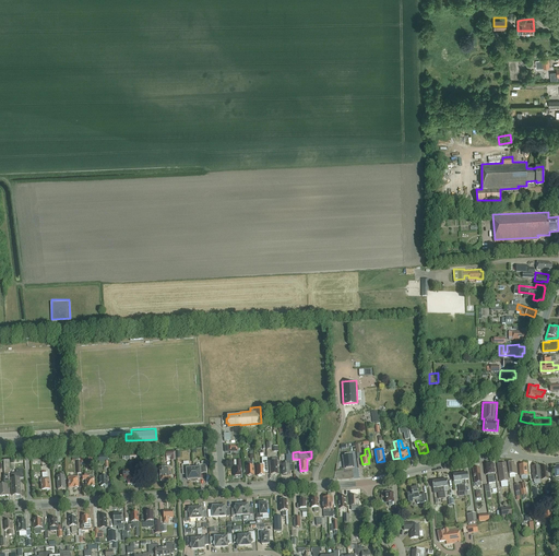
[(285,462),(282,462),(283,473),(290,472),(289,462),(293,462),(292,452),(286,452),(286,459),(285,459),(285,462)]
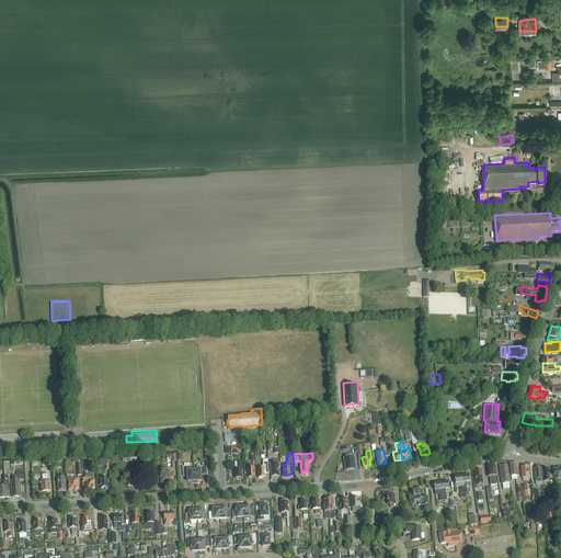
[(355,454),(344,455),(346,468),(355,467),(354,459),(355,459),(355,454)]
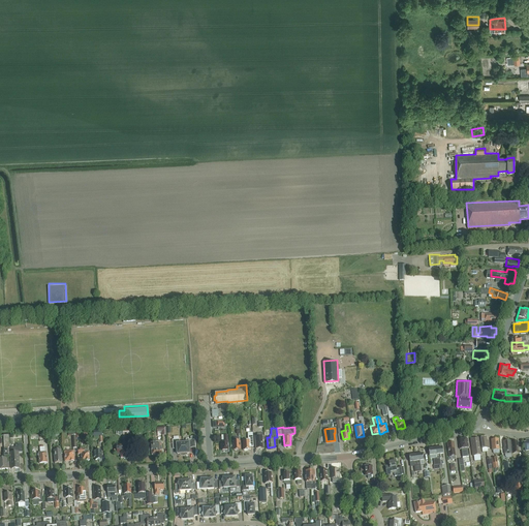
[(248,438),(243,438),(244,449),(250,447),(250,445),(253,444),(252,430),(248,430),(248,438)]
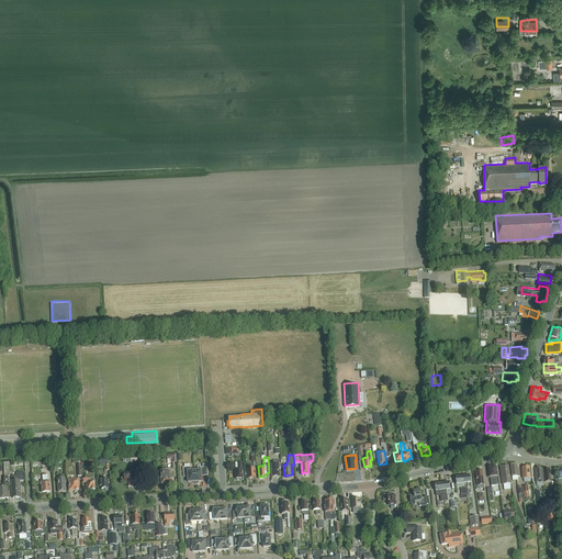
[(271,467),(272,476),(276,474),(277,476),(278,476),(279,474),(280,474),(279,466),(280,466),(280,457),(273,457),(273,461),(271,462),(271,467)]
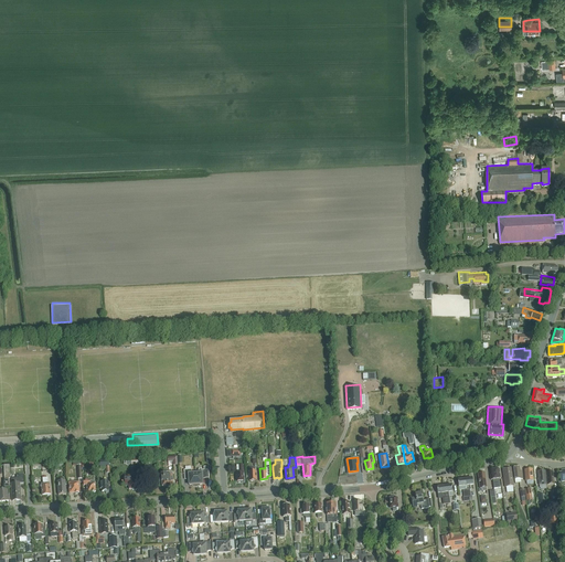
[(195,472),(196,485),(200,484),(200,483),(202,481),(202,475),(205,475),(205,470),(211,470),(211,469),(209,469),(208,464),(203,465),(204,467),(202,468),(202,466),(199,467),(199,472),(195,472)]
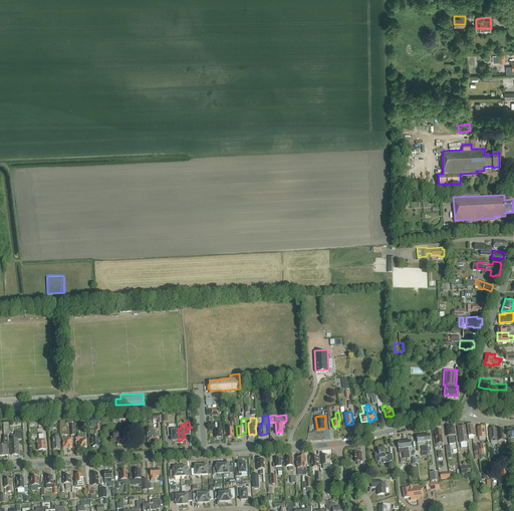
[(468,434),(475,433),(474,426),(473,426),(472,422),(467,423),(468,434)]
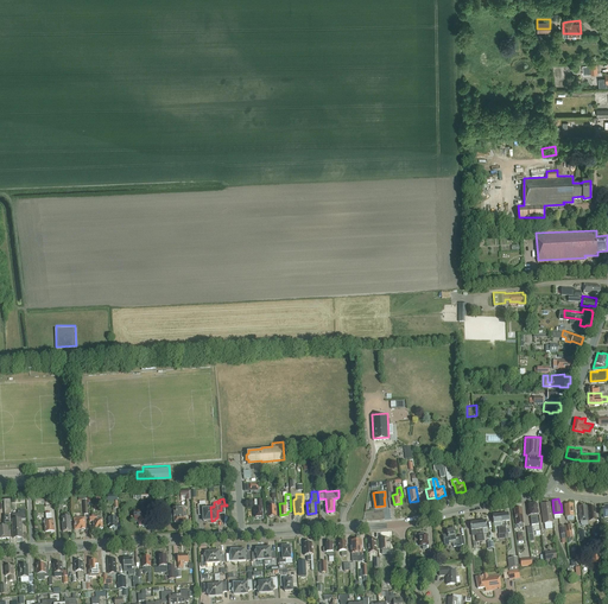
[(550,500),(540,501),(542,507),(542,508),(543,521),(544,521),(545,527),(552,526),(551,520),(552,520),(550,500)]
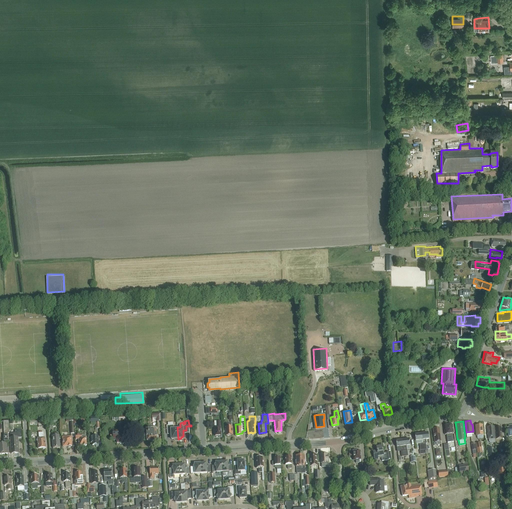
[(178,439),(177,427),(174,427),(173,423),(167,423),(167,431),(171,431),(171,437),(174,437),(174,438),(178,439)]
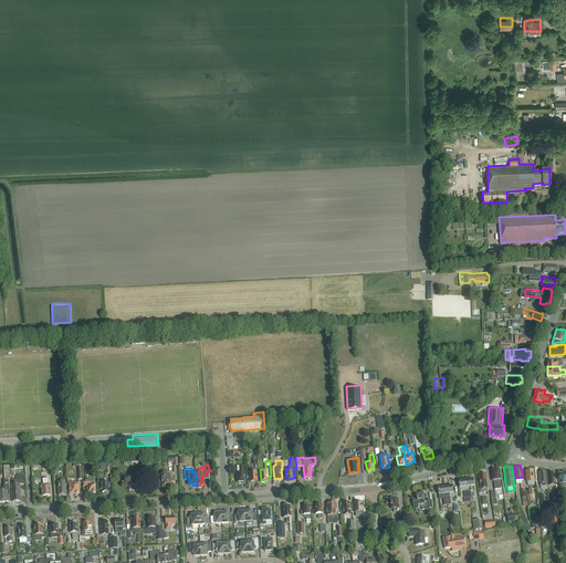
[(500,478),(501,477),(500,468),(490,469),(491,478),(492,478),(493,487),(501,487),(500,478)]
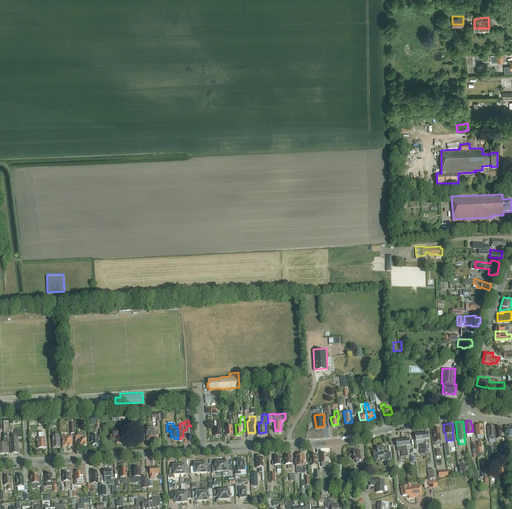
[(488,431),(487,432),(487,433),(488,434),(488,437),(489,439),(490,441),(495,440),(495,436),(494,424),(487,425),(488,431)]
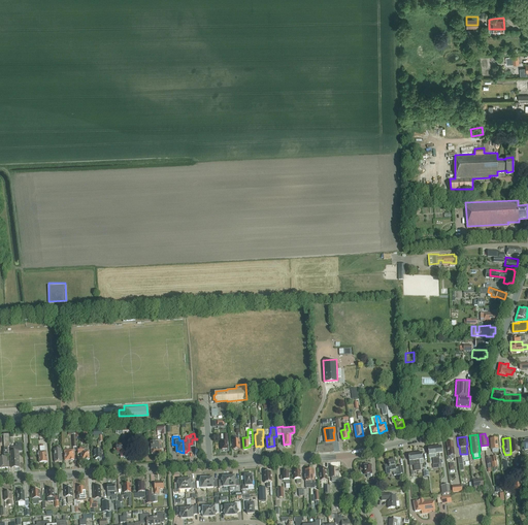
[(156,454),(162,453),(161,438),(154,438),(154,439),(151,439),(152,453),(156,453),(156,454)]
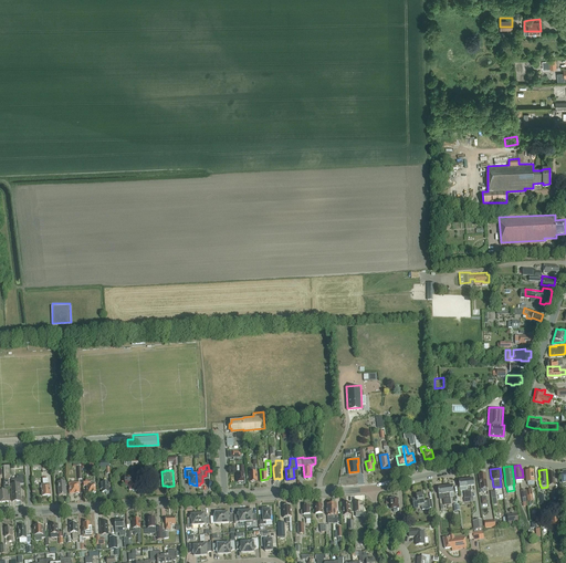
[(486,471),(479,472),(480,477),(479,478),(479,479),(480,480),(480,481),(482,481),(483,489),(489,489),(486,471)]
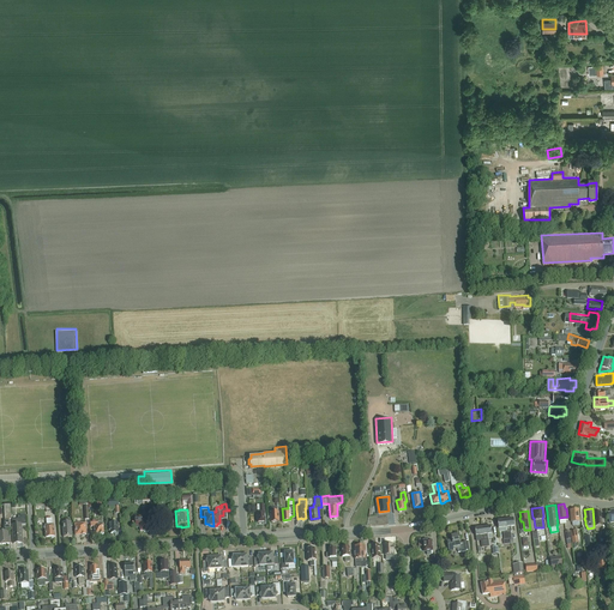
[(22,521),(26,521),(25,512),(20,513),(20,515),(12,517),(13,521),(12,521),(13,541),(23,539),(22,521)]
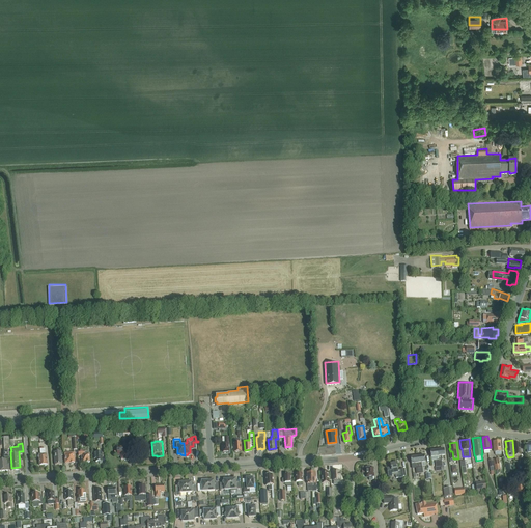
[(129,457),(129,448),(123,448),(123,445),(117,445),(118,452),(121,452),(121,457),(124,457),(129,457)]
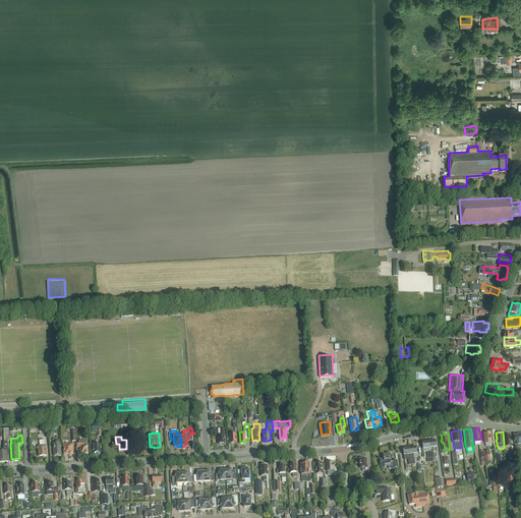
[(39,447),(39,454),(43,454),(44,455),(46,454),(47,454),(46,443),(44,443),(44,439),(39,439),(40,444),(38,444),(38,445),(38,447),(39,447)]
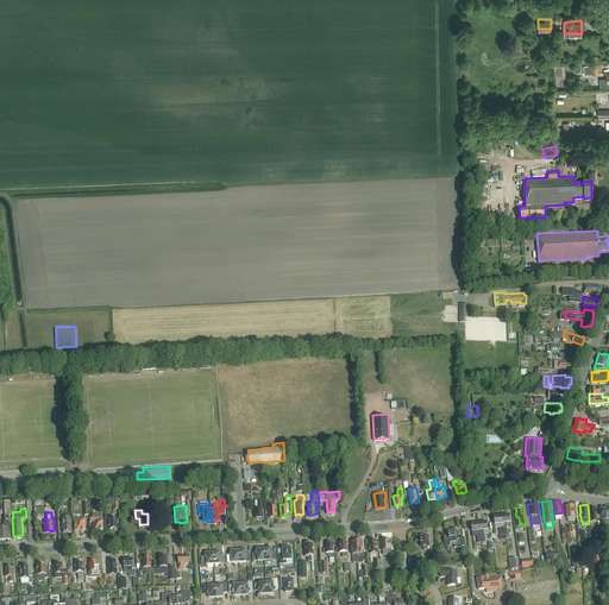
[(62,516),(63,530),(71,529),(70,515),(69,515),(69,512),(62,512),(62,516)]
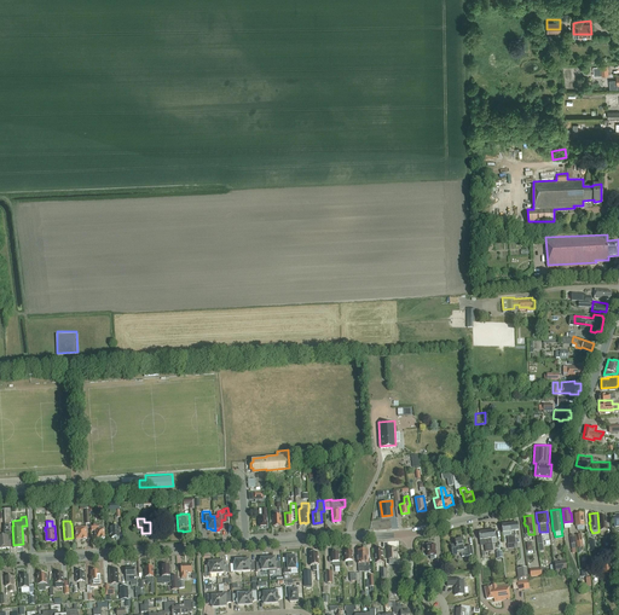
[(97,537),(105,535),(104,526),(103,523),(91,523),(92,529),(94,528),(94,533),(96,533),(97,537)]
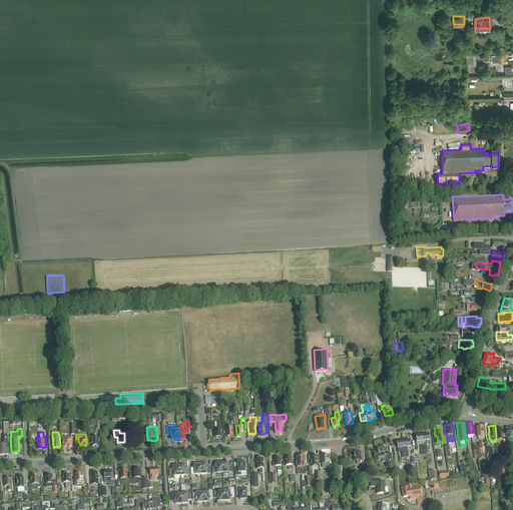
[(92,444),(99,444),(98,435),(91,436),(91,442),(92,442),(92,444)]
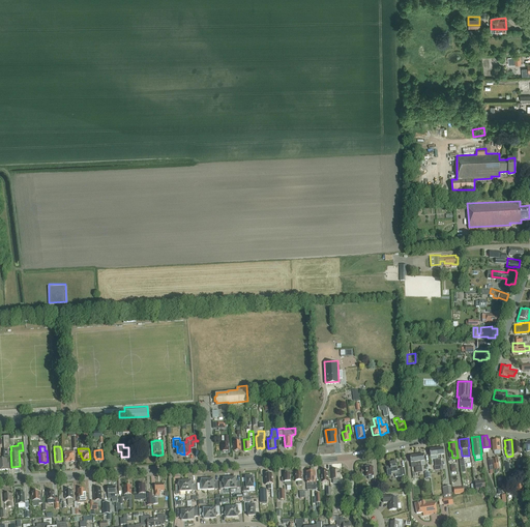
[(74,460),(75,460),(74,450),(65,451),(65,460),(70,460),(70,461),(74,461),(74,460)]
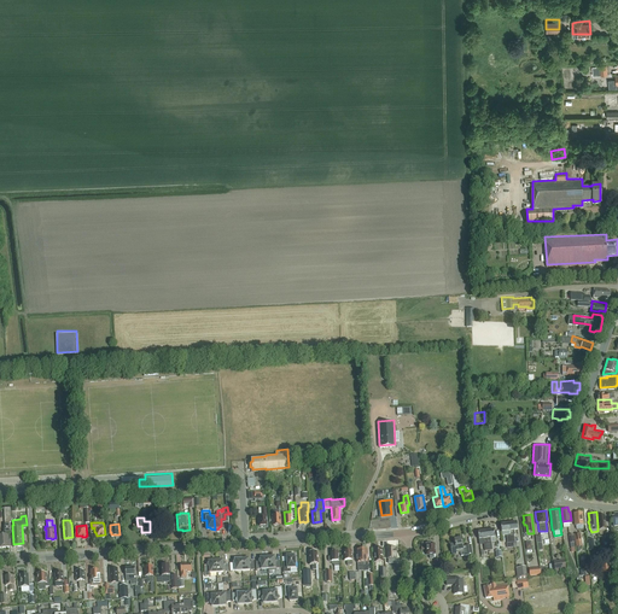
[(484,544),(485,548),(493,548),(491,541),(490,541),(490,536),(495,534),(494,527),(485,528),(488,544),(484,544)]
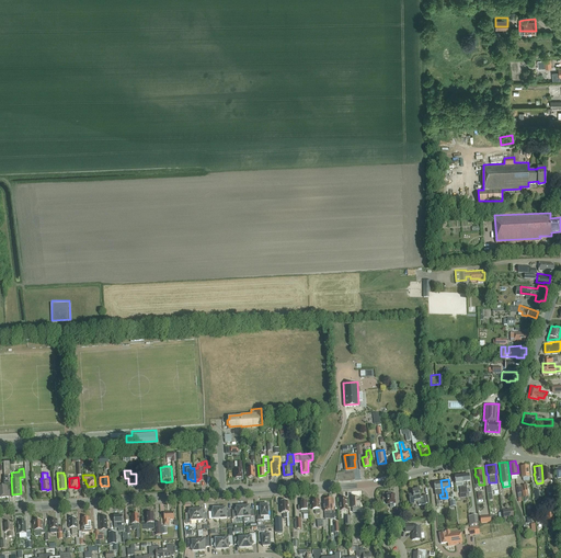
[(438,488),(439,494),(443,494),(441,480),(434,481),(435,488),(438,488)]
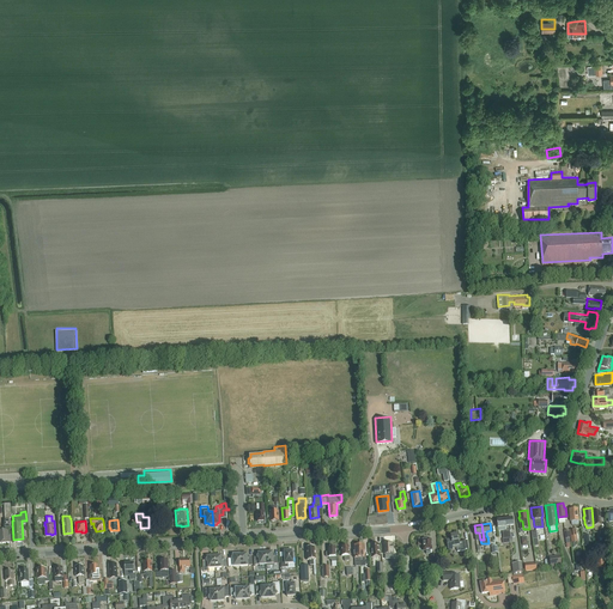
[(0,540),(11,540),(11,533),(10,533),(8,528),(0,528),(0,540)]
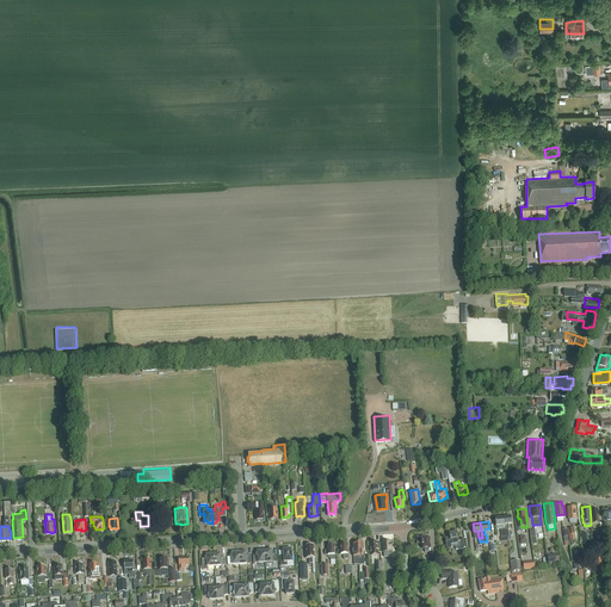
[(450,534),(445,536),(446,544),(456,543),(456,547),(467,545),(466,536),(461,537),(461,542),(458,542),(457,530),(449,531),(450,534)]
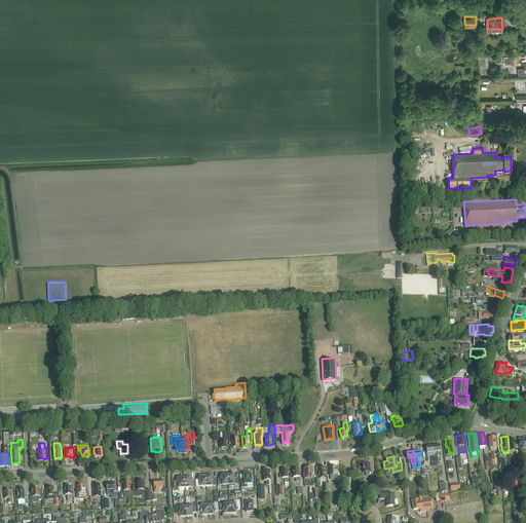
[(279,472),(279,473),(279,476),(280,476),(282,476),(284,476),(285,480),(289,480),(288,468),(285,468),(284,467),(283,467),(282,468),(282,472),(279,472)]
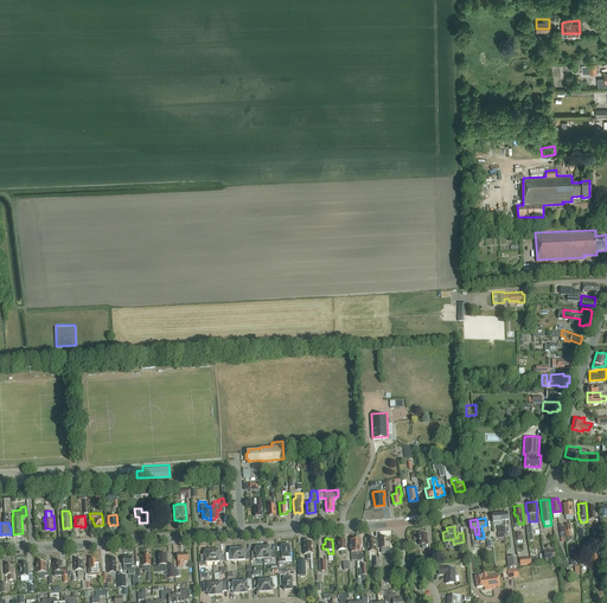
[(312,539),(304,540),(305,552),(306,552),(307,557),(311,557),(311,559),(306,559),(307,565),(311,565),(312,581),(314,581),(312,552),(312,539)]
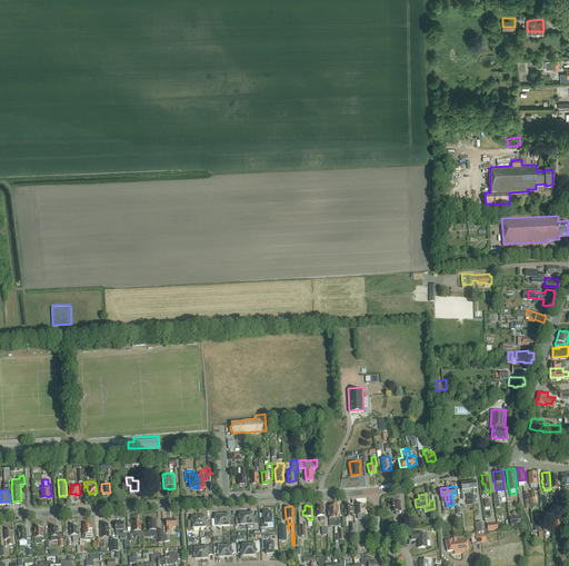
[(265,517),(261,517),(261,525),(268,525),(268,522),(272,522),(271,509),(263,510),(265,517)]
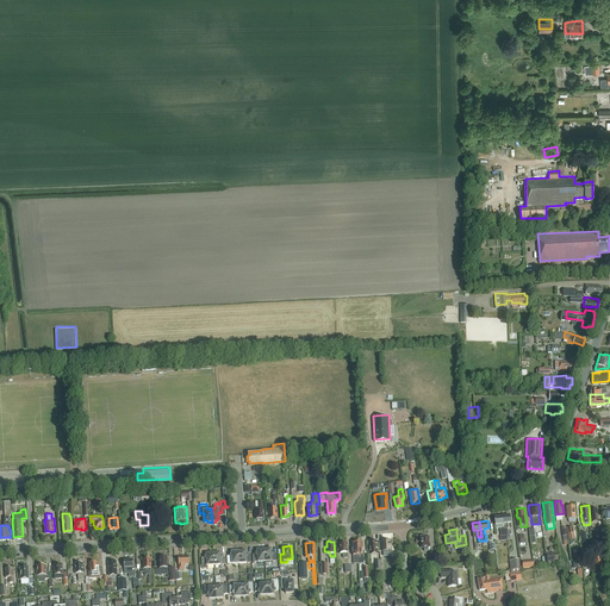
[(265,548),(265,560),(277,558),(277,550),(273,551),(273,550),(272,549),(272,547),(265,548)]
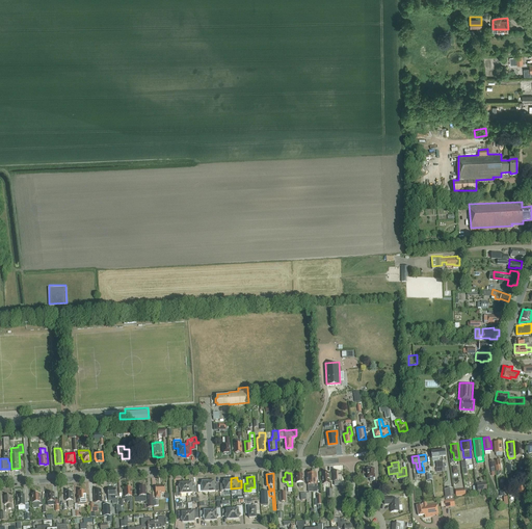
[(220,488),(231,488),(231,478),(224,478),(224,480),(223,481),(220,482),(220,488)]
